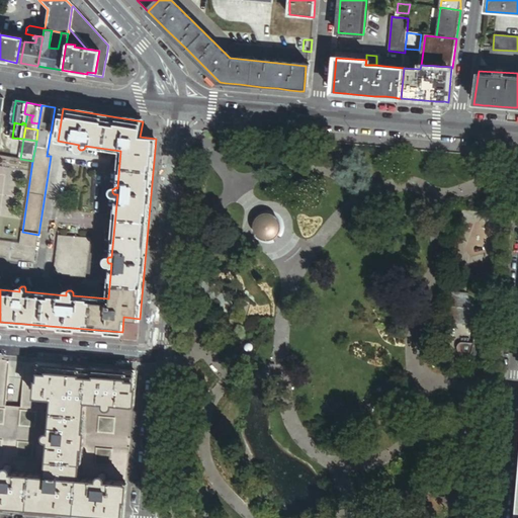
[(279,236),(280,233),(281,231),(281,228),(281,225),(280,223),(279,220),(277,218),(275,217),(273,216),(270,214),(267,214),(264,214),(261,216),(259,217),(257,220),(255,223),(255,225),(254,227),(254,230),(255,233),(257,236),(259,238),(261,240),(263,241),(266,242),(269,242),(273,241),(275,240),(277,238),(279,236)]
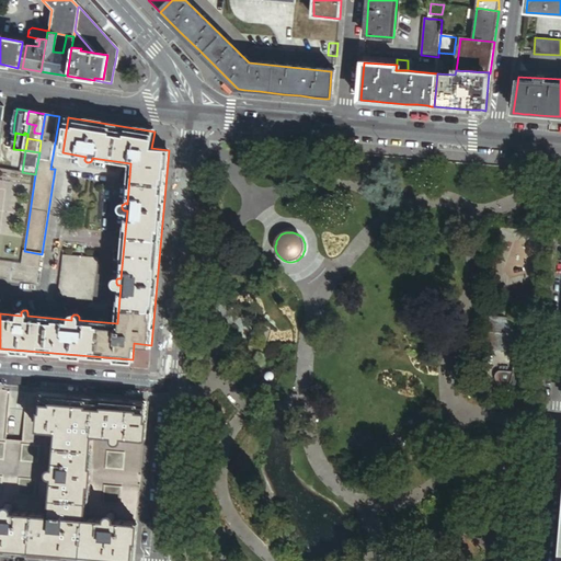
[(42,254),(24,251),(22,264),(39,266),(41,266),(43,254),(42,254)]
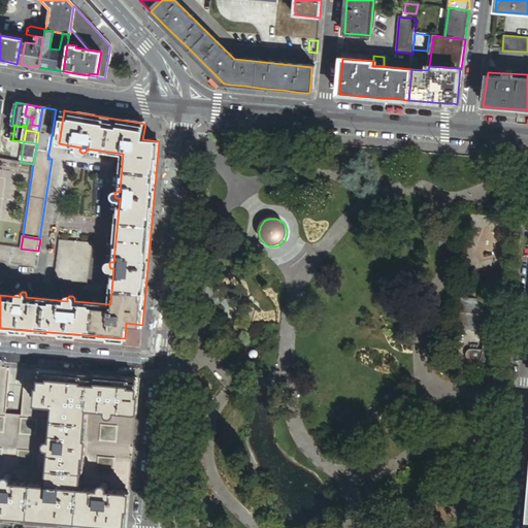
[(92,243),(60,240),(55,279),(87,282),(92,243)]
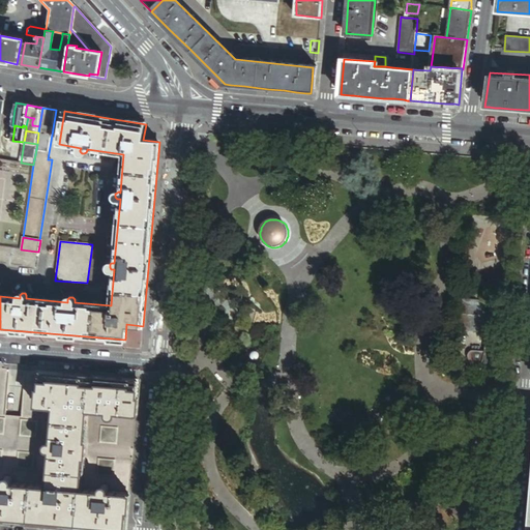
[(37,252),(21,249),(0,246),(0,263),(34,268),(37,252)]
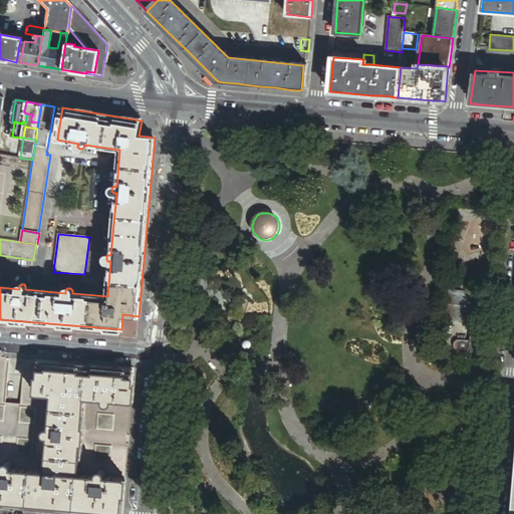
[(470,292),(446,290),(444,318),(467,320),(470,292)]
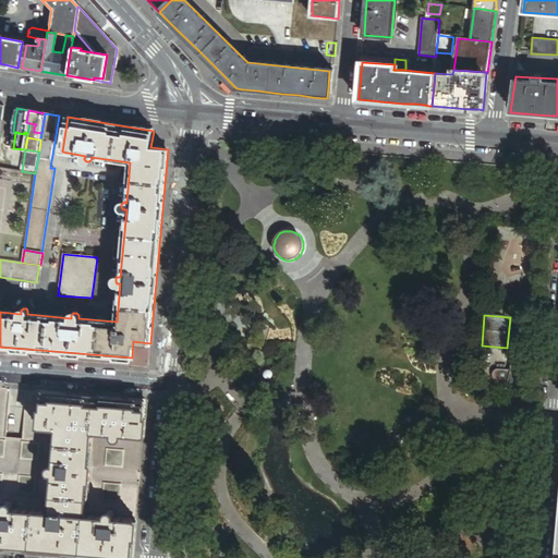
[(516,318),(511,371),(526,373),(531,318),(530,318),(530,319),(516,318)]
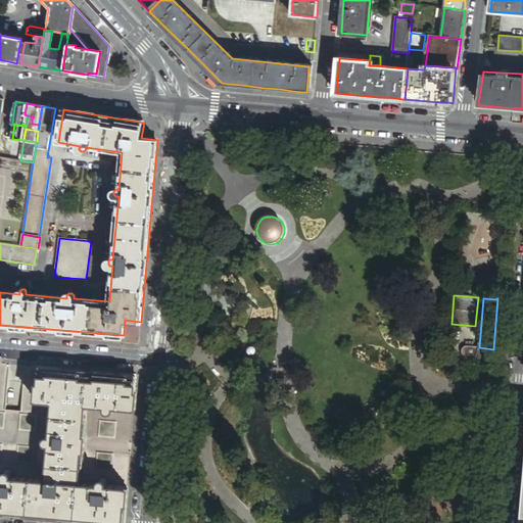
[(479,352),(479,347),(467,346),(465,347),(462,352),(468,366),(478,361),(479,352)]
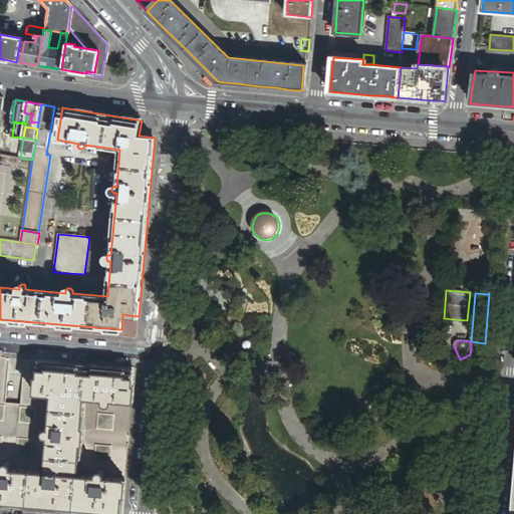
[(485,343),(471,341),(471,346),(474,346),(473,360),(482,361),(482,362),(483,362),(485,343)]
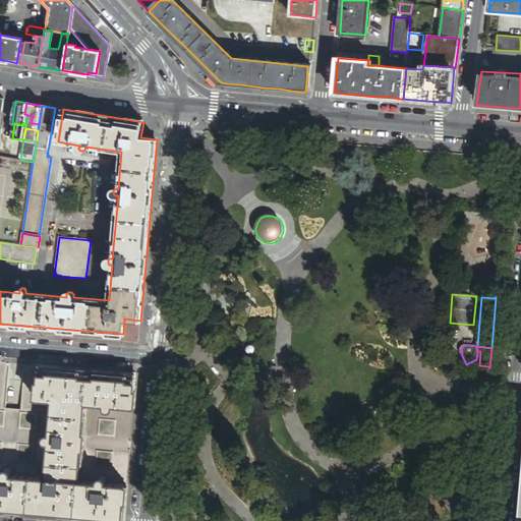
[(476,365),(476,359),(466,364),(468,368),(476,365)]
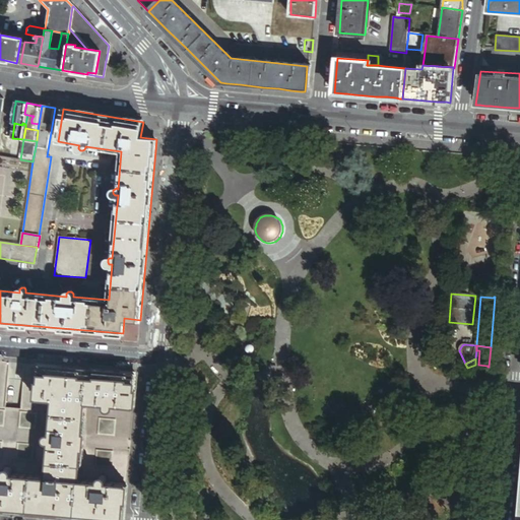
[(0,506),(5,507),(22,509),(37,510),(48,511),(57,512),(85,514),(102,516),(115,517),(124,517),(127,484),(108,482),(108,480),(107,478),(105,476),(104,476),(101,476),(100,477),(99,477),(98,479),(98,481),(79,479),(86,403),(104,405),(104,407),(105,409),(106,411),(108,412),(111,411),(112,411),(113,410),(114,408),(114,405),(134,407),(137,374),(40,366),(37,399),(53,400),(50,434),(48,434),(46,434),(45,435),(44,436),(43,438),(43,440),(44,442),(45,443),(47,444),(49,444),(46,477),(0,472),(0,506)]
